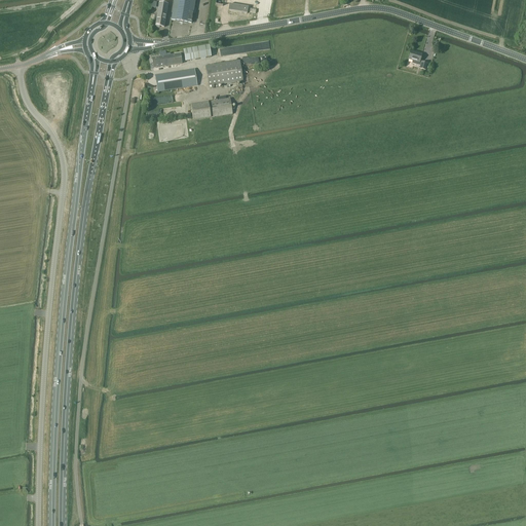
[(174,0),(172,20),(180,22),(180,23),(182,23),(184,22),(192,24),(193,12),(194,8),(195,0),(174,0)]
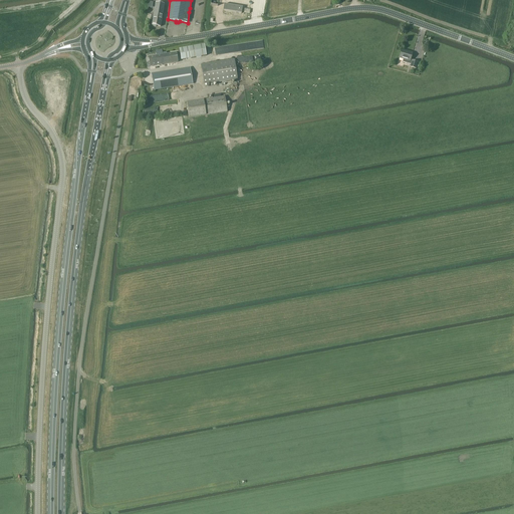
[(152,14),(151,18),(153,19),(152,25),(153,26),(156,27),(157,26),(161,26),(164,4),(156,3),(154,15),(152,14)]
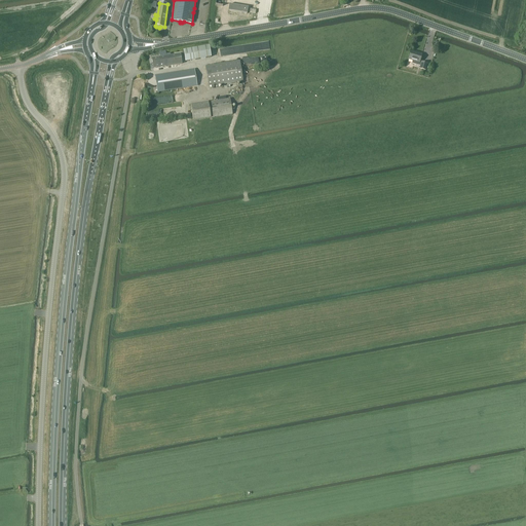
[(228,10),(247,13),(248,7),(229,4),(228,10)]
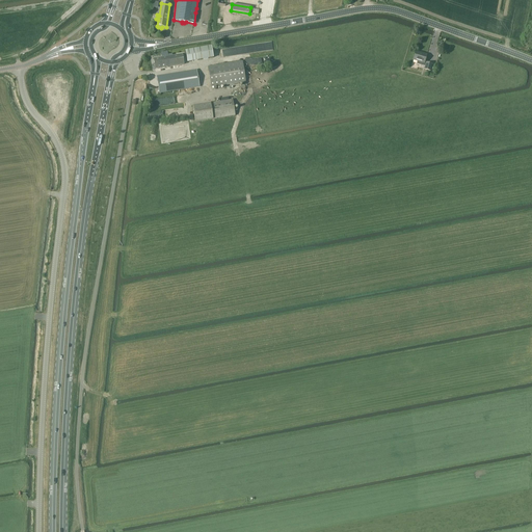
[(211,47),(186,51),(187,62),(213,58),(211,47)]
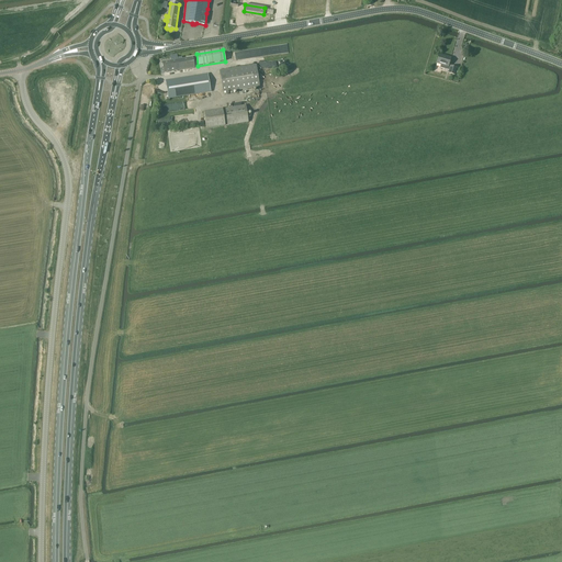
[(251,58),(251,49),(235,51),(236,59),(251,58)]
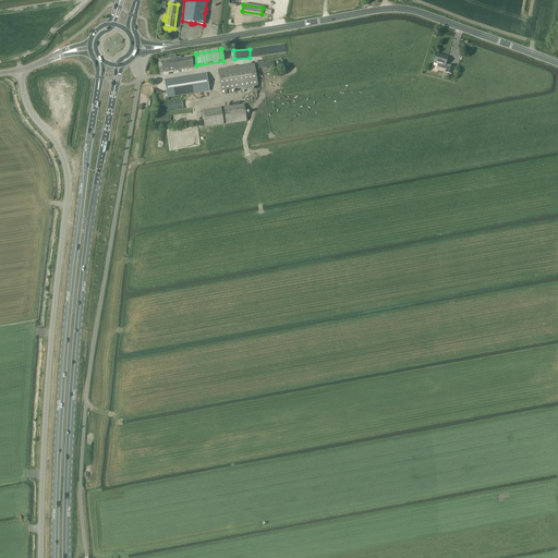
[(436,53),(433,62),(438,64),(437,68),(446,70),(445,73),(451,74),(453,68),(446,64),(448,58),(436,53)]
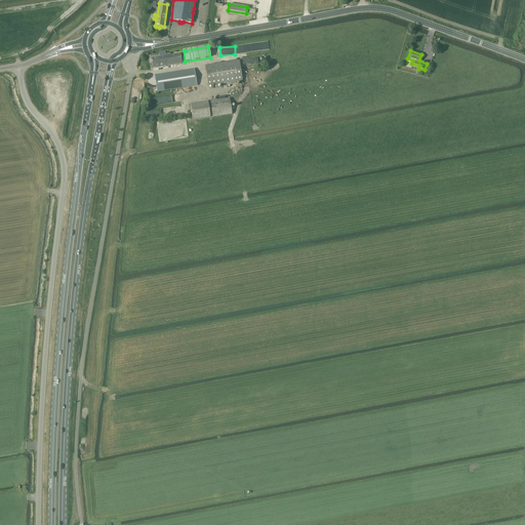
[(153,68),(182,64),(179,54),(166,56),(165,51),(159,52),(160,57),(152,58),(153,68)]
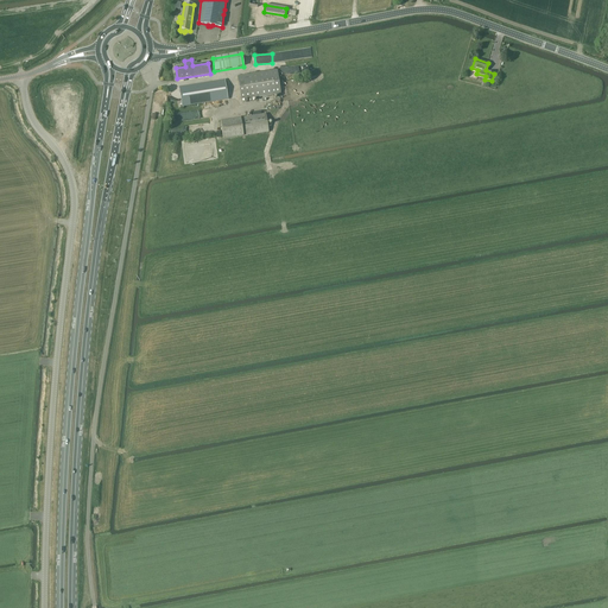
[(241,100),(280,94),(277,70),(238,76),(241,100)]
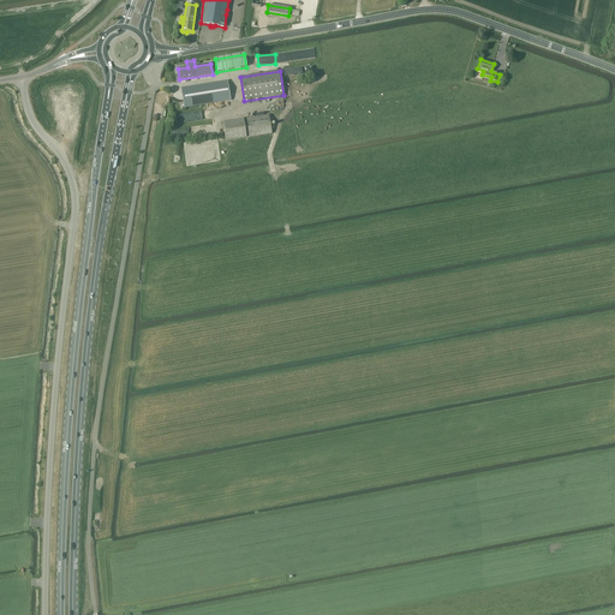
[(184,107),(231,100),(227,82),(181,89),(184,107)]
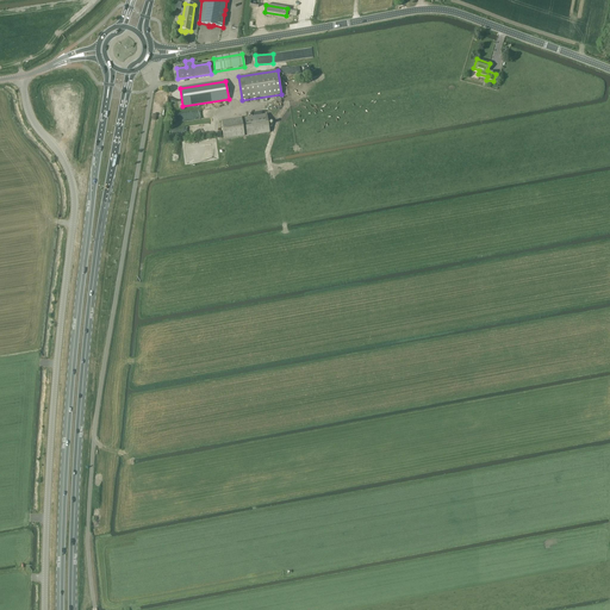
[(224,139),(269,132),(267,114),(221,122),(224,139)]
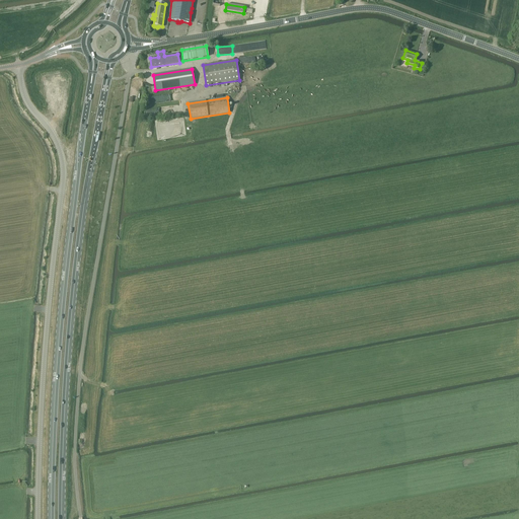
[(147,107),(148,116),(169,114),(168,106),(147,107)]
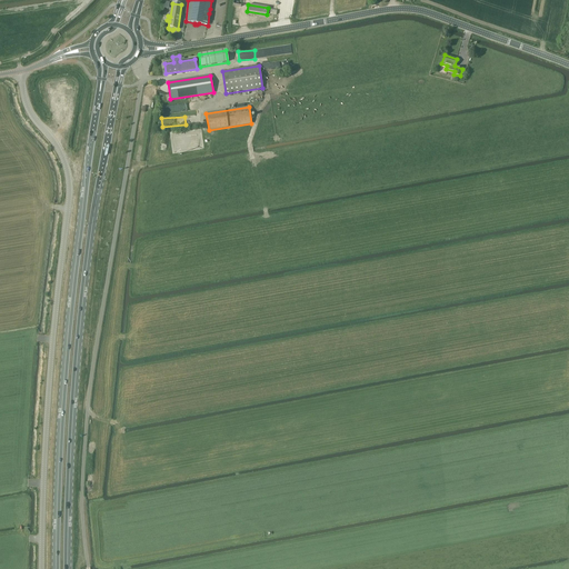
All buildings are outlined.
